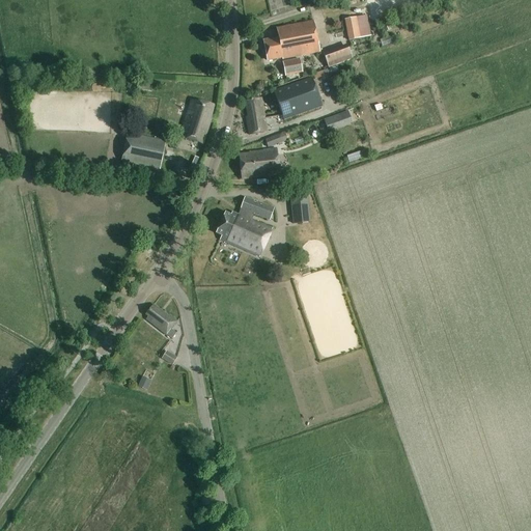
[(344,21),(347,33),(359,31),(357,18),(344,21)]
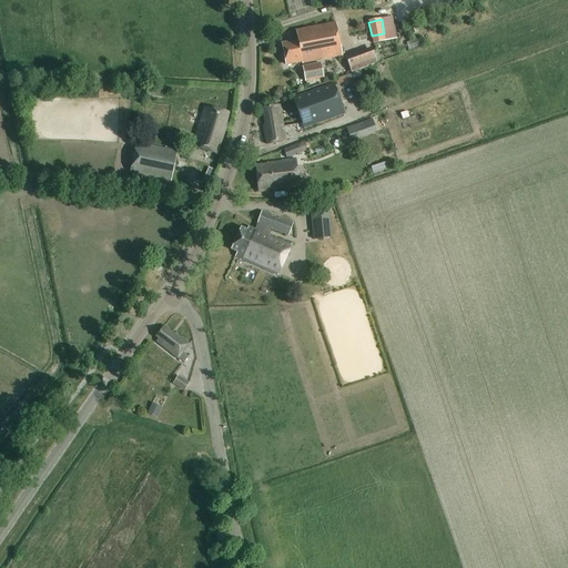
[(342,57),(334,23),(295,31),(297,41),(283,43),(287,66),(302,62),(302,64),(342,57)]
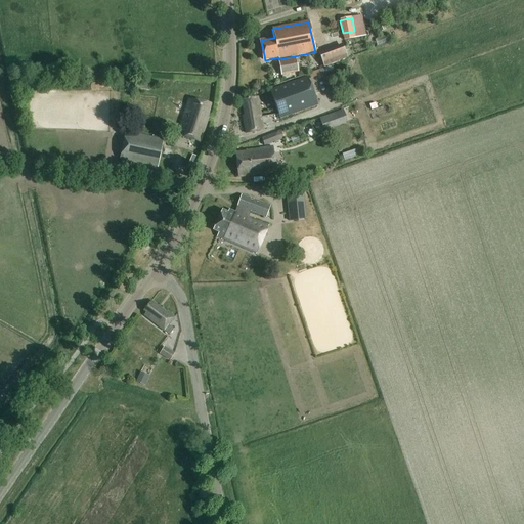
[(376,26),(378,33),(386,31),(383,24),(376,26)]
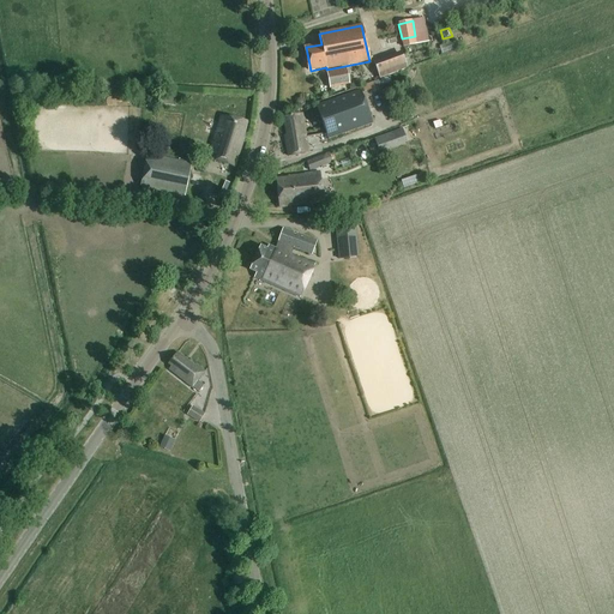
[(401,53),(373,62),(379,80),(407,70),(401,53)]
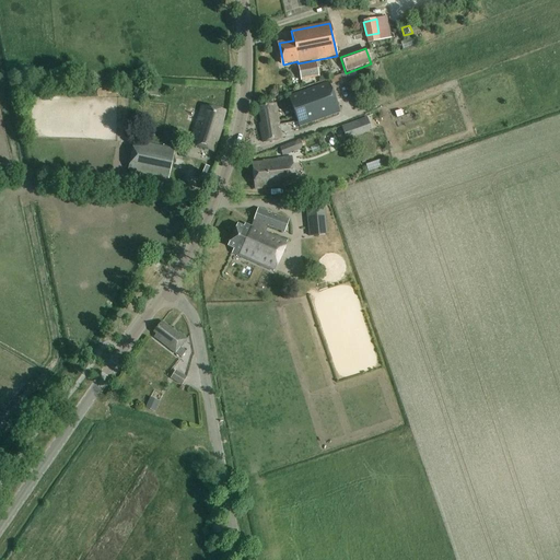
[(316,62),(298,66),(301,81),(318,78),(316,62)]
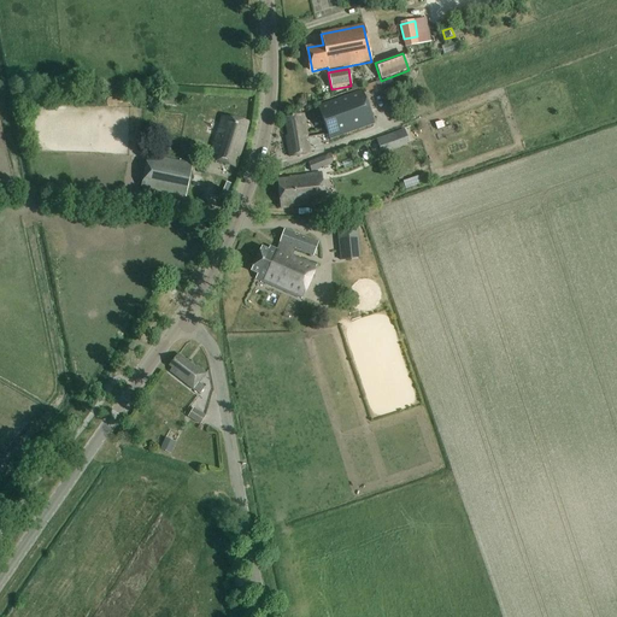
[(382,81),(364,87),(365,93),(383,87),(382,81)]
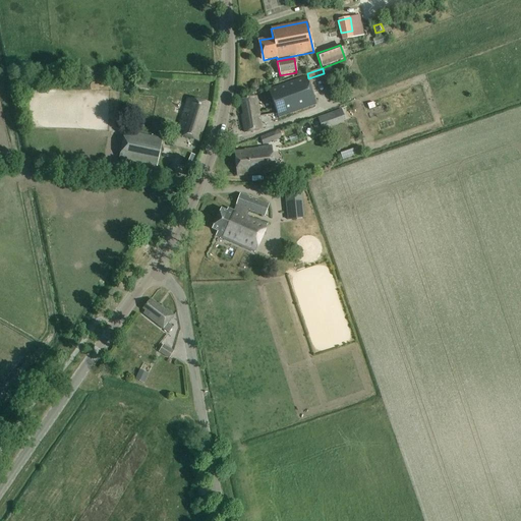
[(278,119),(316,105),(306,77),(268,91),(278,119)]
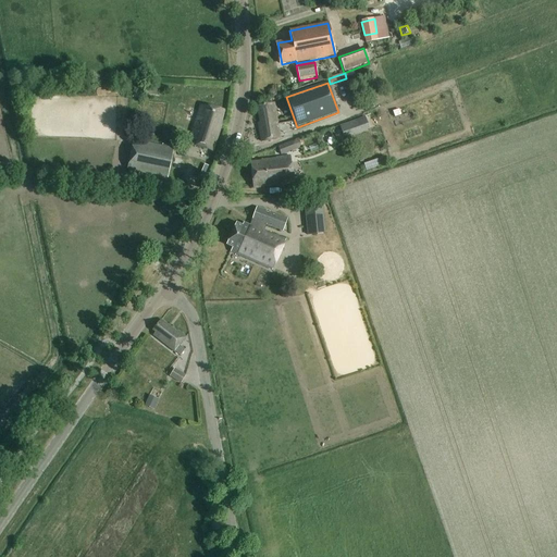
[(147,87),(146,96),(157,97),(158,88),(147,87)]
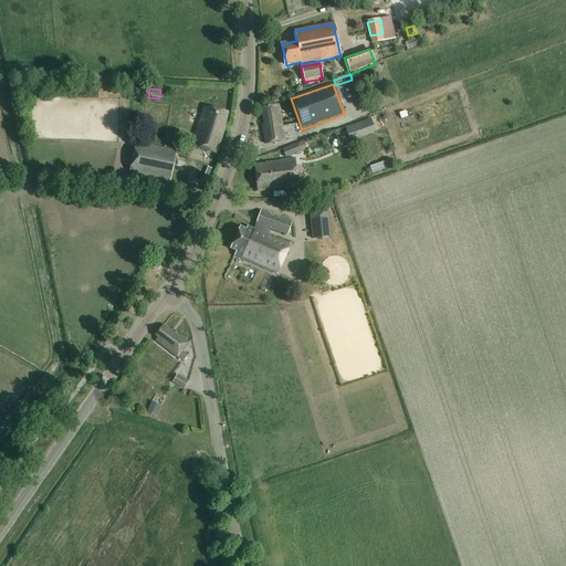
[(284,142),(278,105),(262,107),(265,127),(263,128),(266,145),(284,142)]
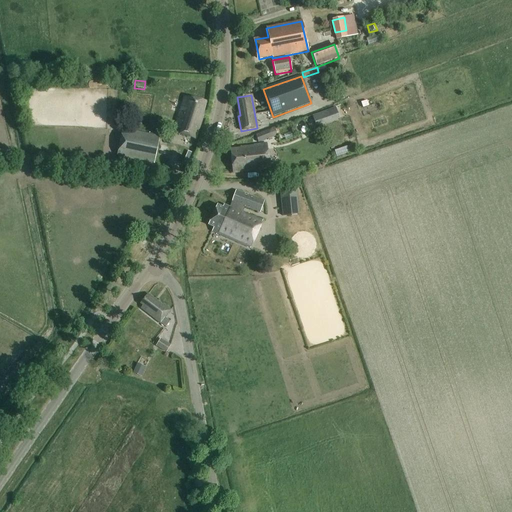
[(205,101),(185,96),(173,131),(195,139),(203,115),(202,114),(205,101)]
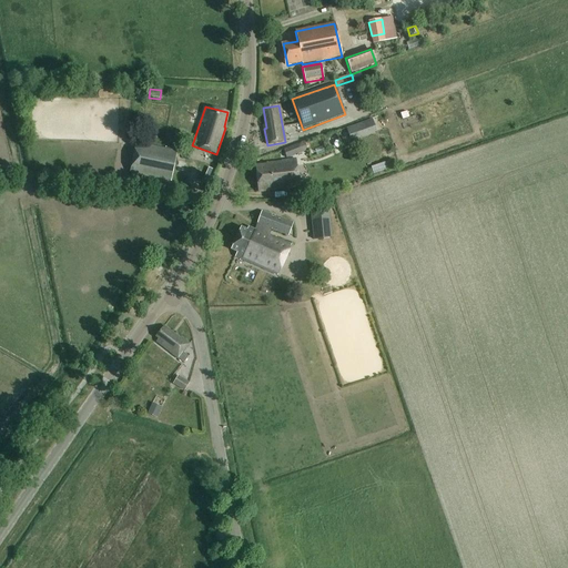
[(351,142),(377,132),(372,120),(346,129),(351,142)]
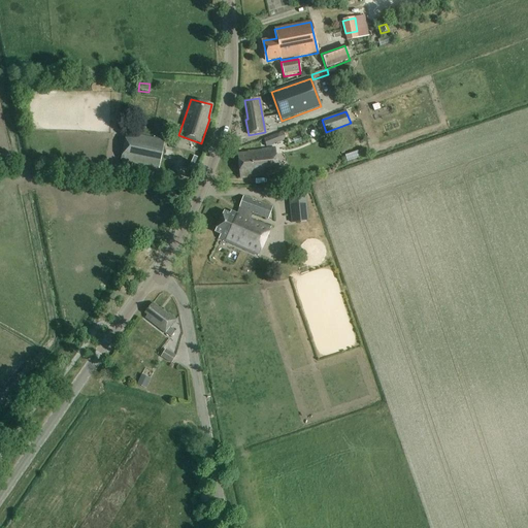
[(159,168),(165,141),(126,133),(121,161),(159,168)]
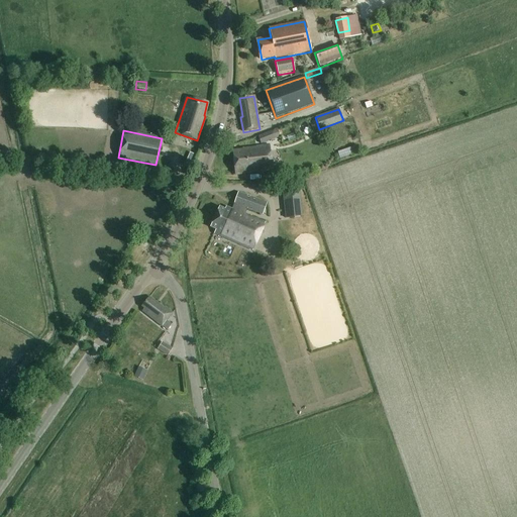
[(261,144),(280,137),(278,130),(257,137),(261,144)]
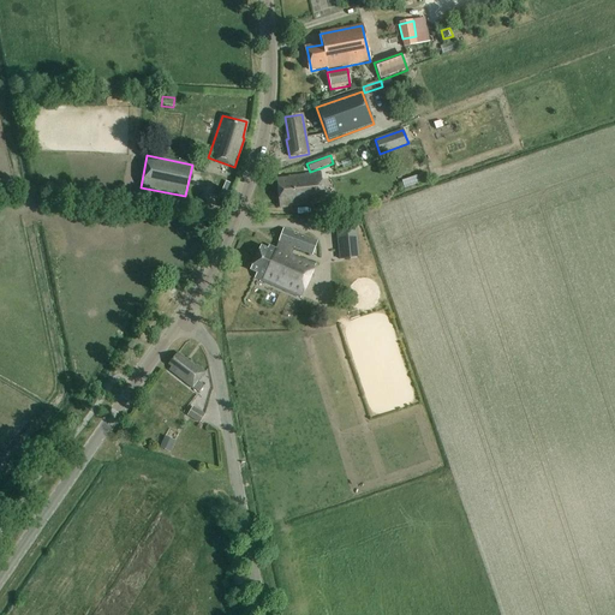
[(323,203),(321,173),(304,174),(304,177),(291,178),(291,179),(276,180),(279,208),(323,203)]
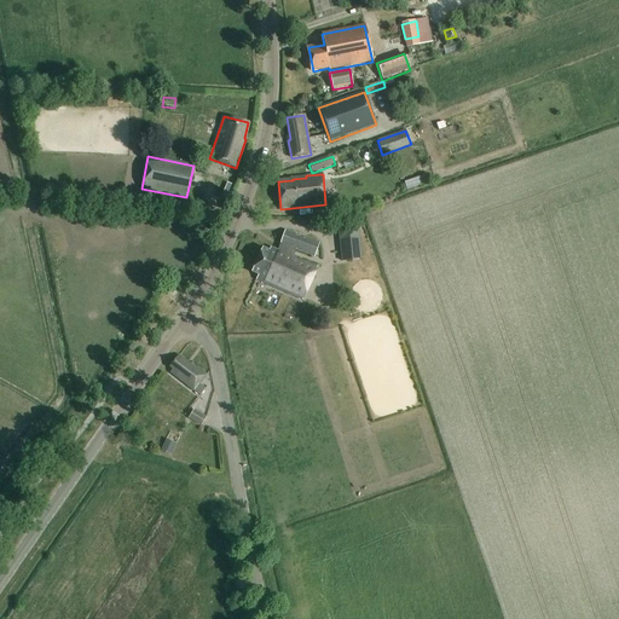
[(350,252),(365,247),(358,223),(343,226),(350,252)]
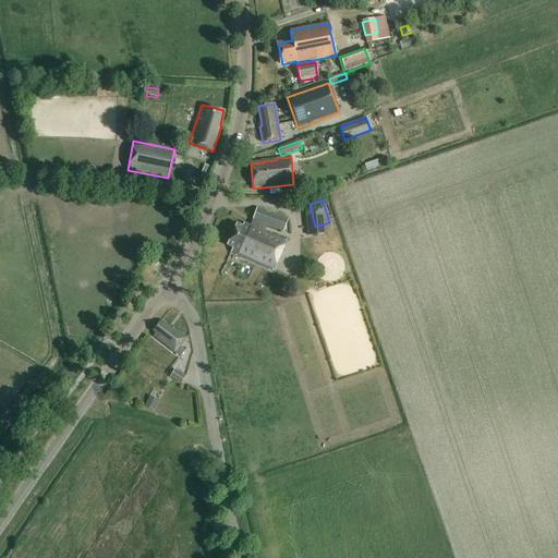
[(286,220),(257,207),(250,226),(244,223),(243,227),(238,225),(228,245),(233,249),(231,252),(273,270),(286,240),(261,229),(263,223),(281,231),(286,220)]
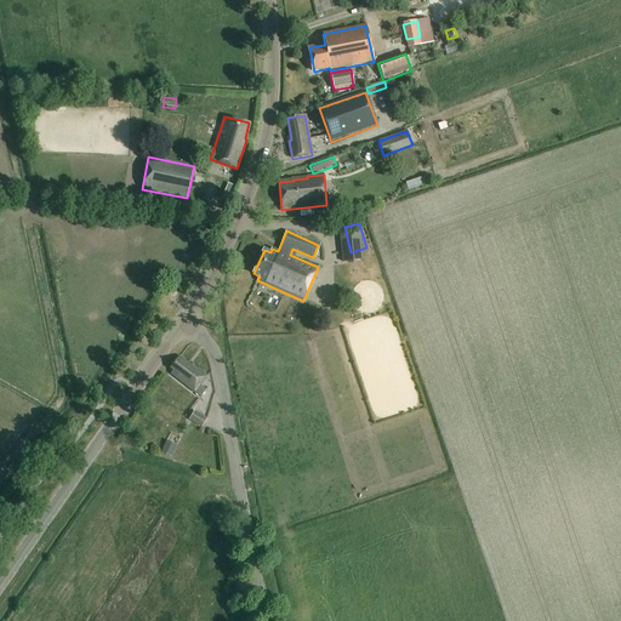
[(199,372),(181,358),(171,369),(175,371),(172,375),(195,393),(208,377),(200,370),(199,372)]
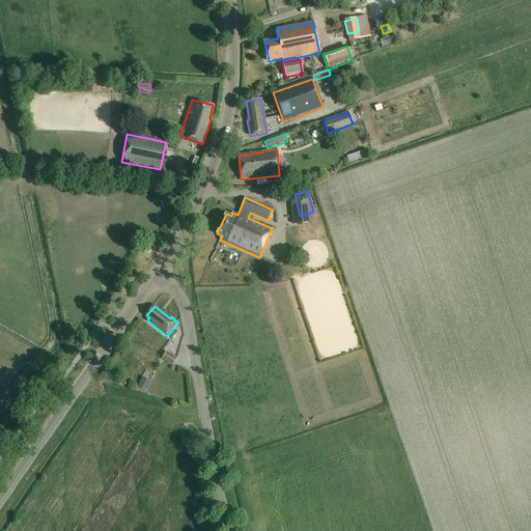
[(162,360),(172,366),(177,358),(166,352),(162,360)]
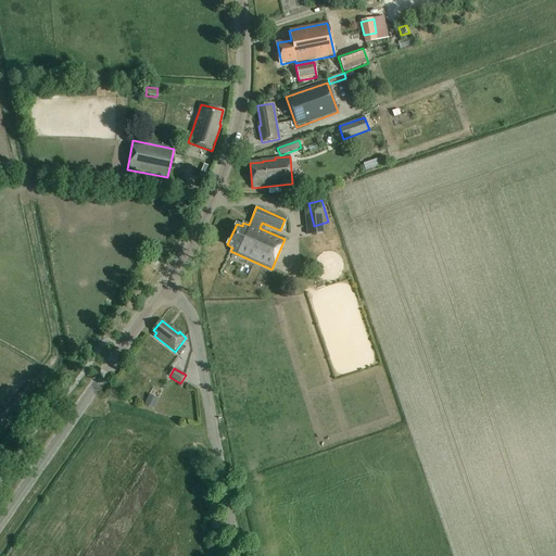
[(144,405),(154,409),(159,400),(149,395),(144,405)]
